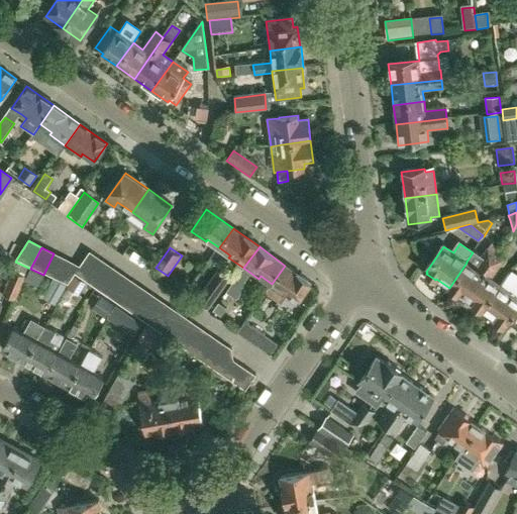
[(466,299),(496,255),(488,249),(483,257),(475,250),(473,252),(467,262),(467,263),(449,288),(449,289),(457,295),(458,294),(466,299)]
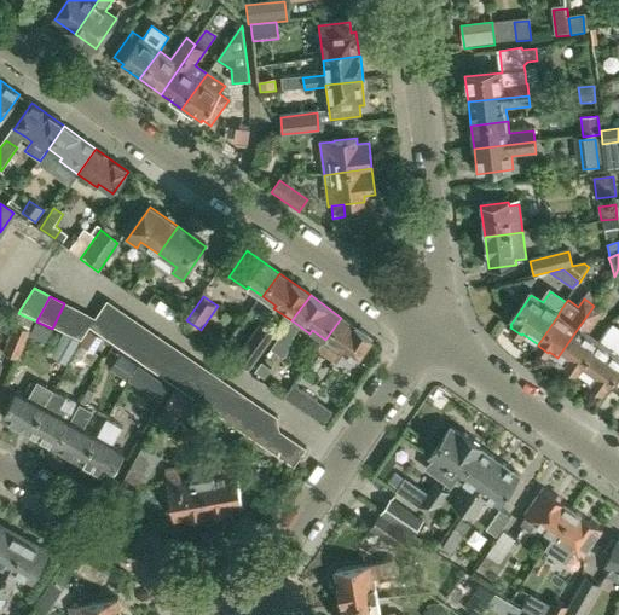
[(119,324),(115,307),(108,302),(96,319),(90,330),(119,324)]
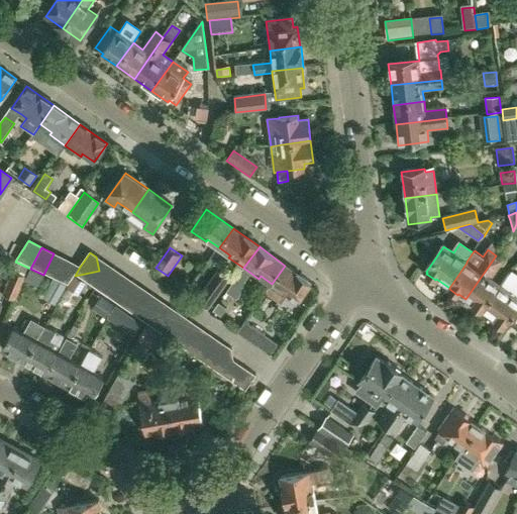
[(54,253),(43,275),(56,281),(67,261),(54,253)]
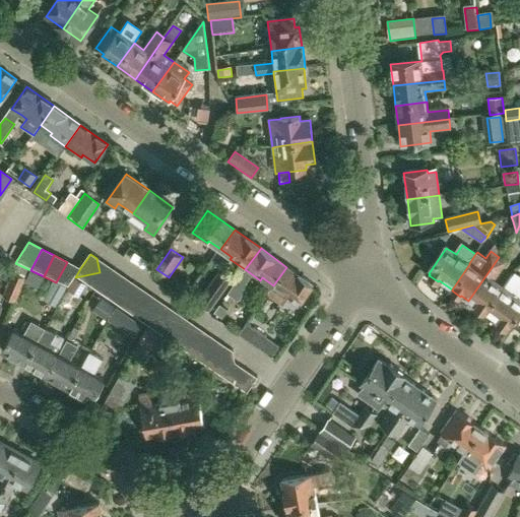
[(483,313),(484,312),(502,286),(494,281),(507,262),(499,257),(468,301),(475,306),(475,307),(483,313)]
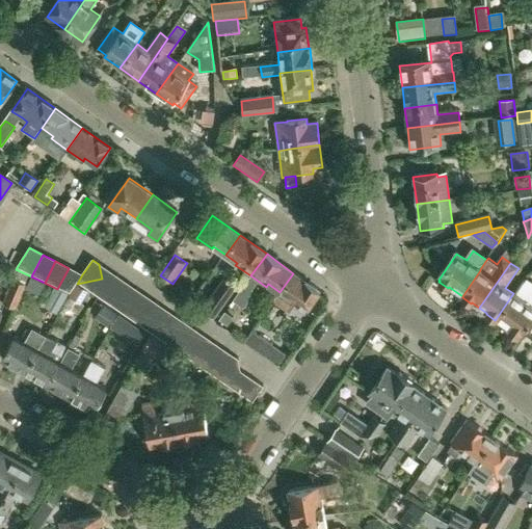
[(69,268),(57,289),(71,295),(77,284),(82,274),(69,268)]
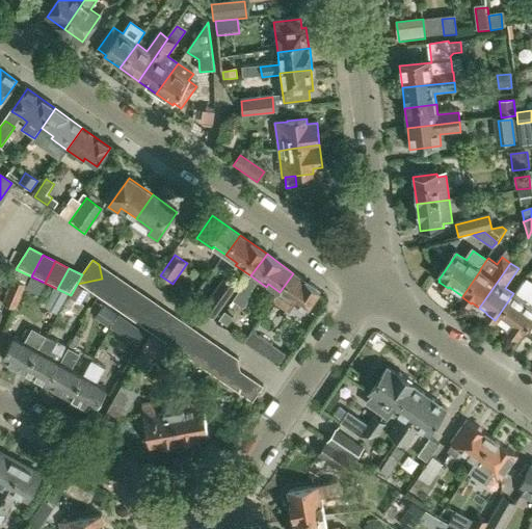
[(290,313),(294,307),(306,314),(321,292),(293,273),(280,292),(273,301),(290,313)]
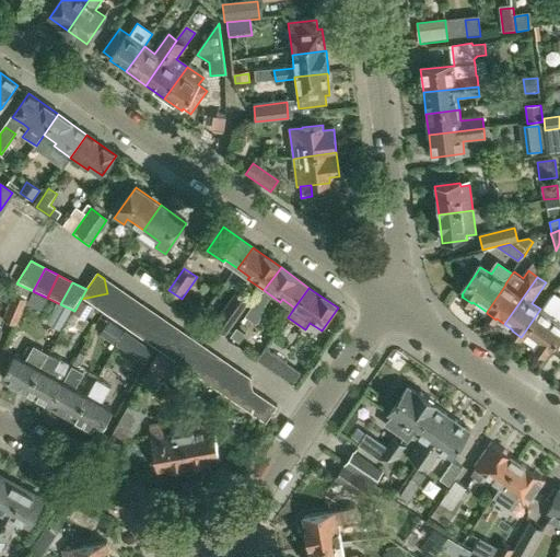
[(102,313),(128,308),(125,292),(123,291),(107,293),(81,299),(102,313)]
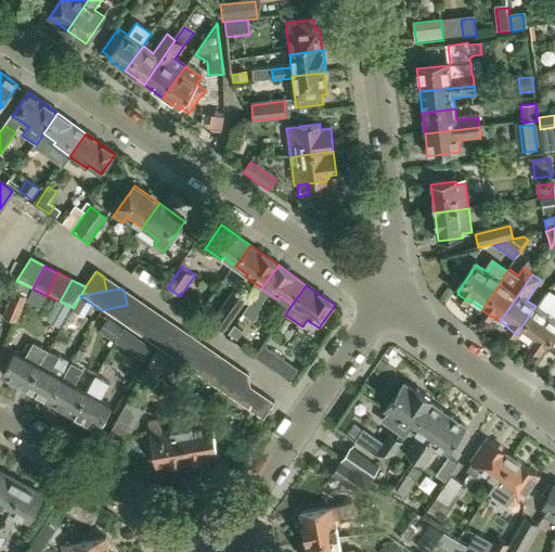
[(26,299),(14,294),(4,318),(16,323),(26,299)]
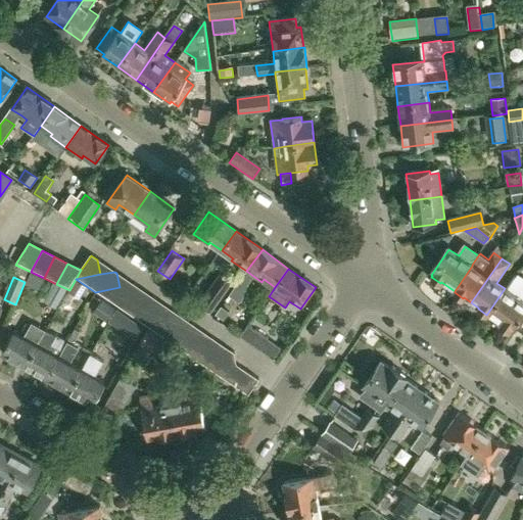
[(199,305),(210,314),(231,285),(220,277),(199,305)]
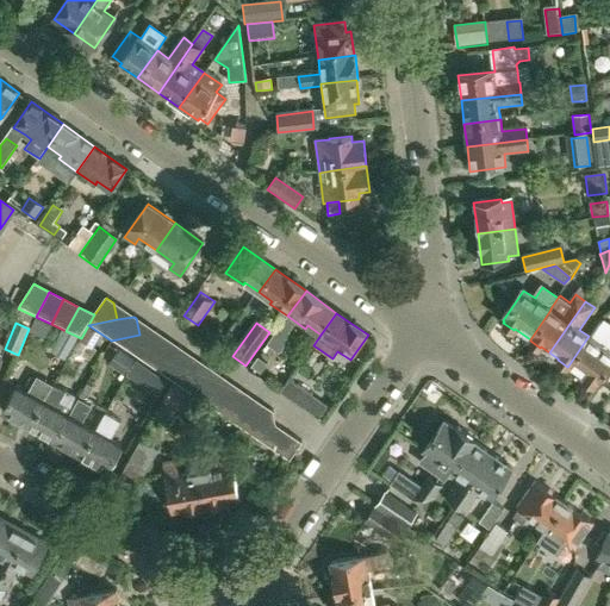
[(609,366),(609,350),(608,349),(609,345),(609,328),(602,323),(592,338),(589,336),(568,366),(580,375),(580,376),(593,386),(595,385),(597,386),(609,366)]
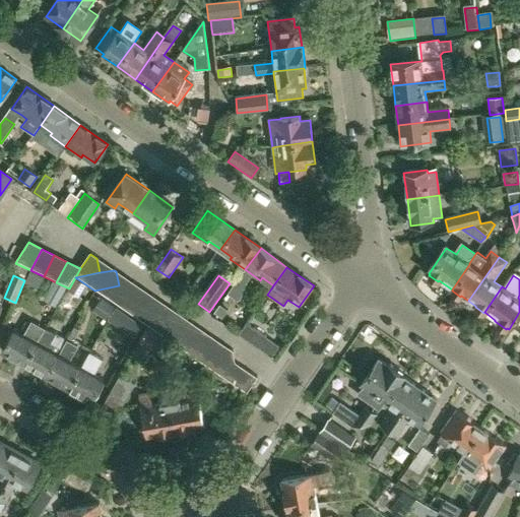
[(226,297),(235,303),(248,284),(240,278),(226,297)]
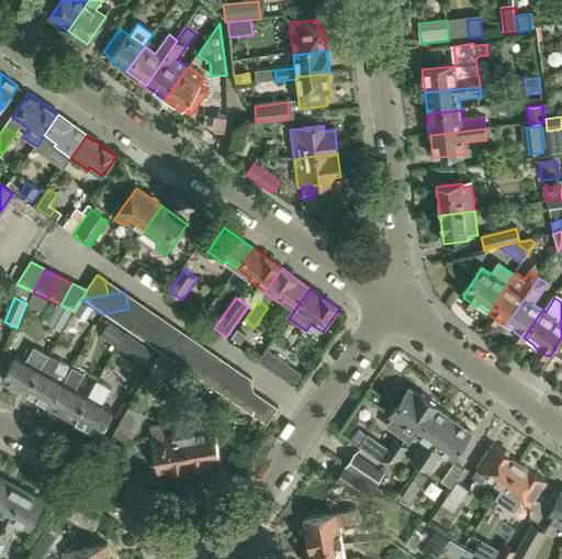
[(80,303),(74,314),(86,321),(92,310),(80,303)]
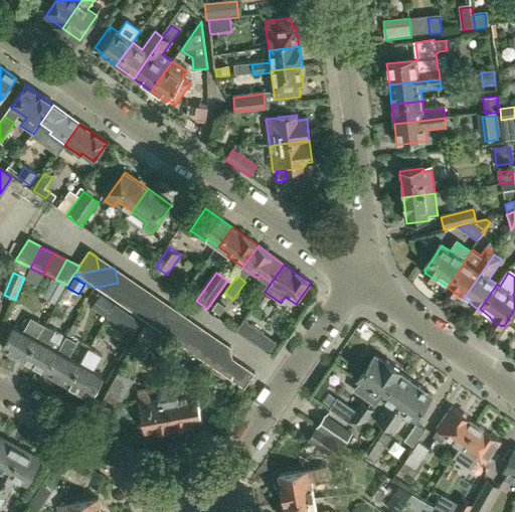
[(53,279),(45,293),(58,300),(66,285),(53,279)]
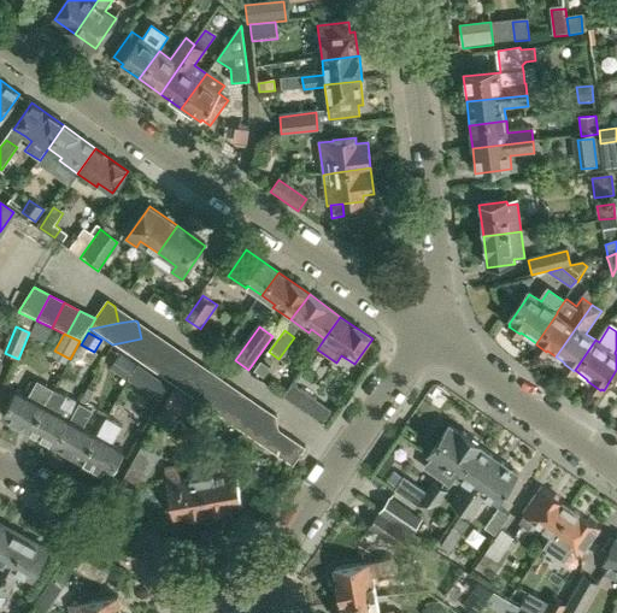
[(135,360),(164,354),(160,337),(158,336),(141,339),(112,345),(135,360)]
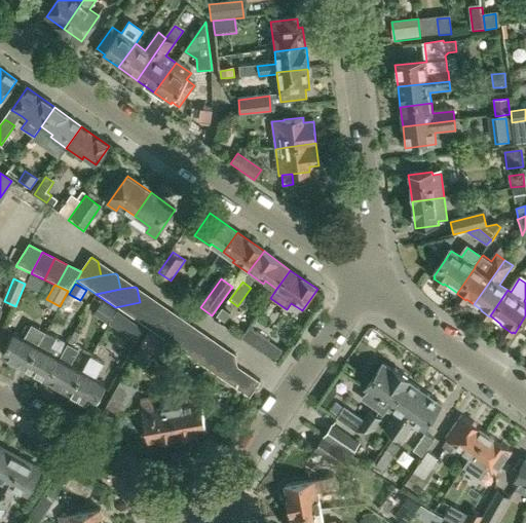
[(135,321),(159,315),(156,301),(154,300),(140,302),(115,307),(135,321)]
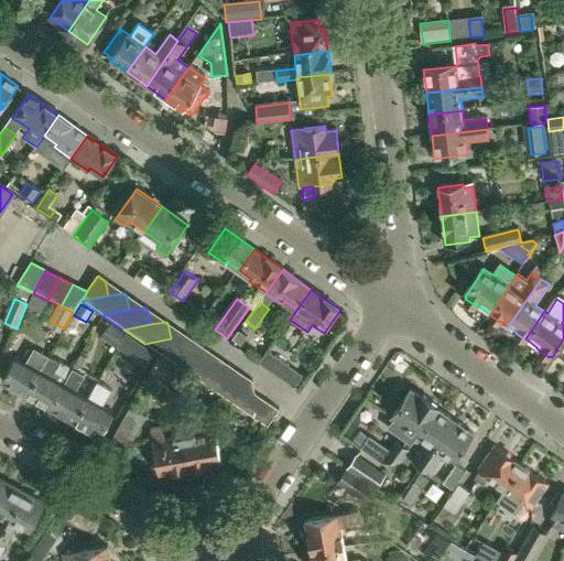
[(123,335),(109,325),(100,338),(116,347),(123,335)]
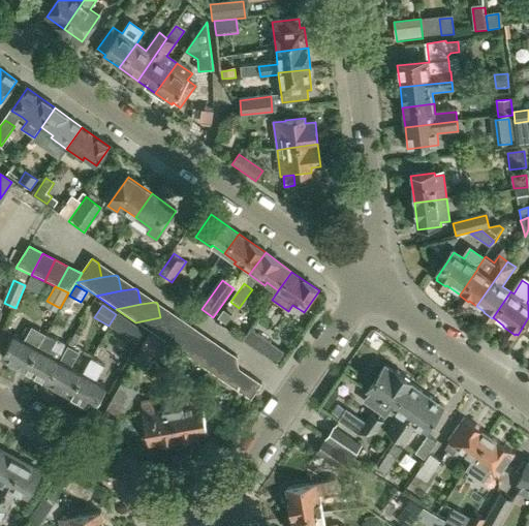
[(121,334),(129,321),(119,314),(111,327),(121,334)]
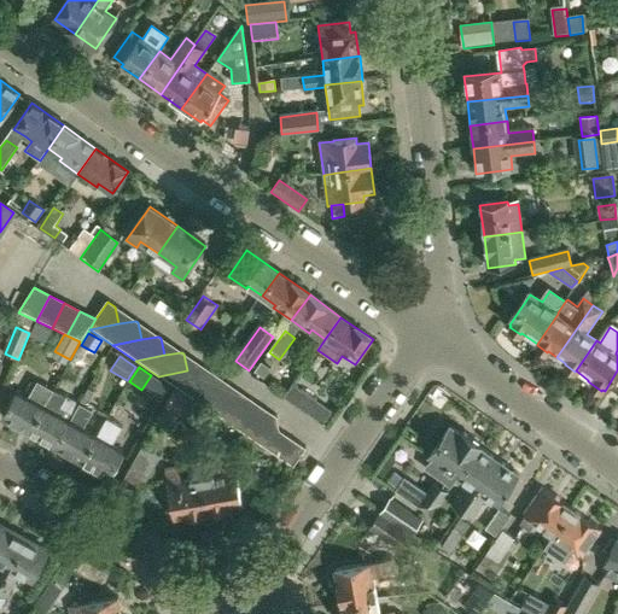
[(181,392),(210,387),(208,370),(204,368),(187,370),(158,376),(181,392)]
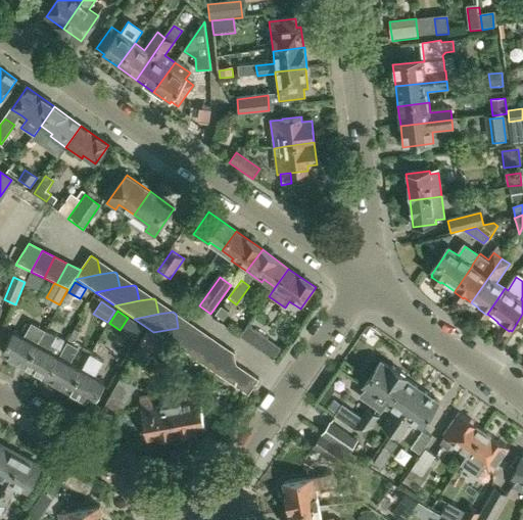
[(25,367),(45,332),(32,325),(25,338),(14,333),(2,355),(25,367)]
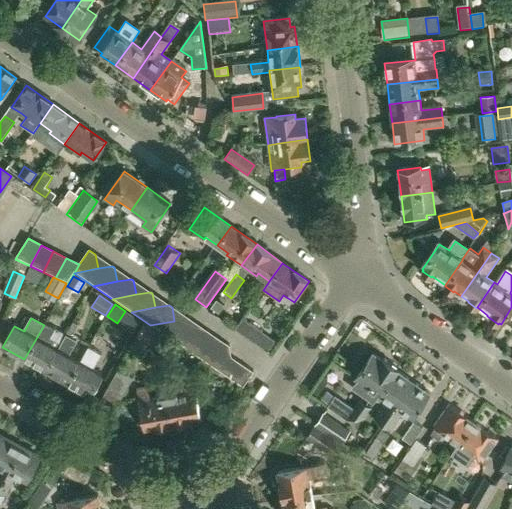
[(169,338),(194,334),(191,320),(188,318),(174,321),(150,325),(169,338)]
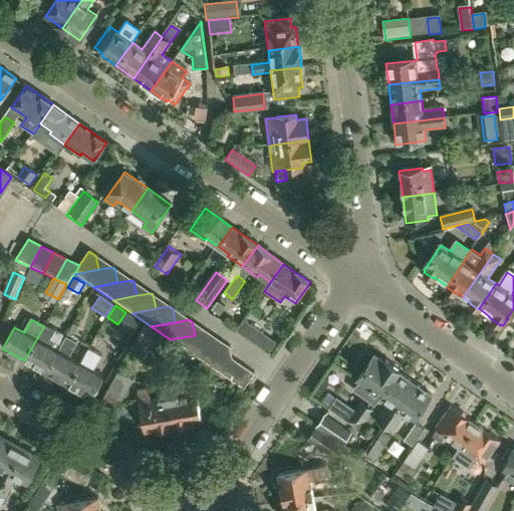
[(243,321),(236,332),(254,344),(262,334),(243,321)]
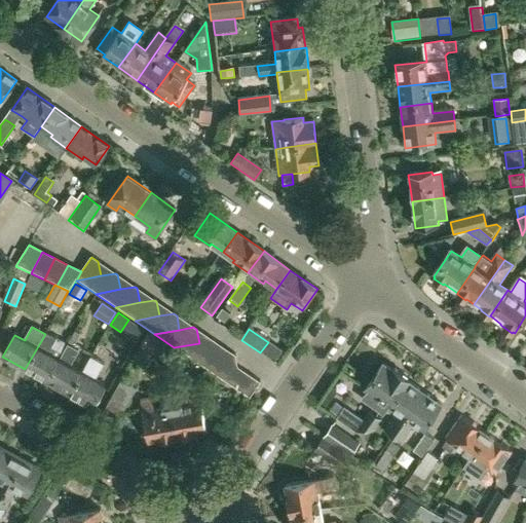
[(157,358),(167,343),(154,334),(151,332),(141,346),(157,358)]
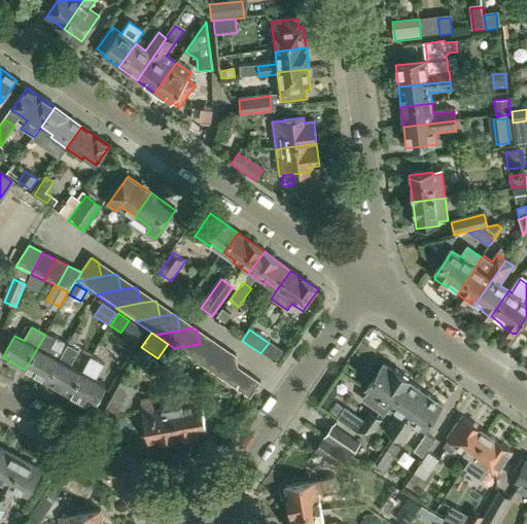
[(63,355),(63,354),(51,348),(57,340),(45,334),(45,335),(25,370),(47,382),(63,355)]
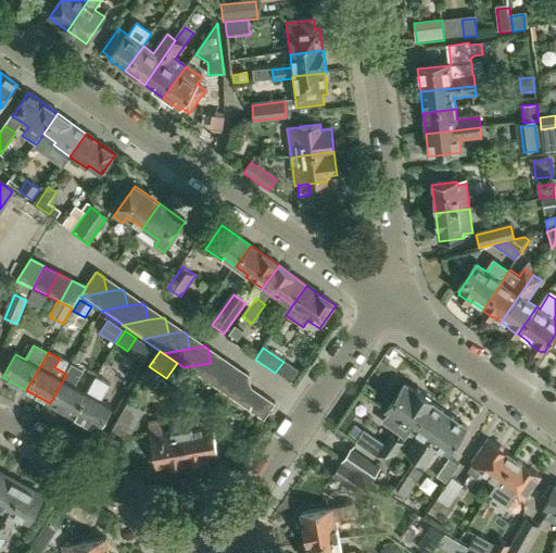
[(79,352),(72,365),(76,368),(84,354),(79,352)]
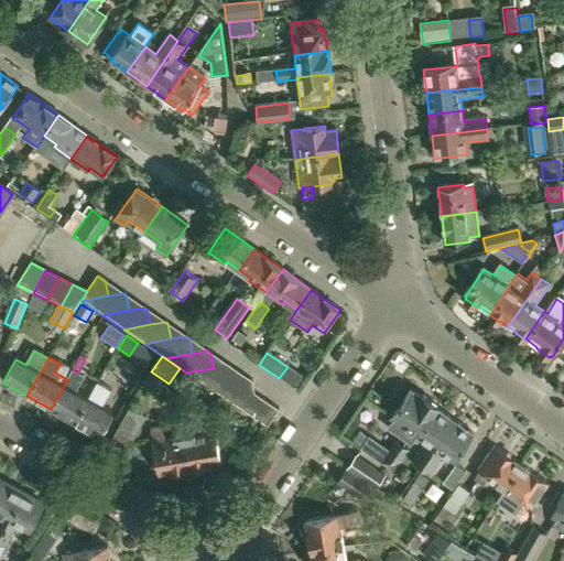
[(231,367),(228,365),(214,368),(186,373),(208,387),(235,383),(231,367)]
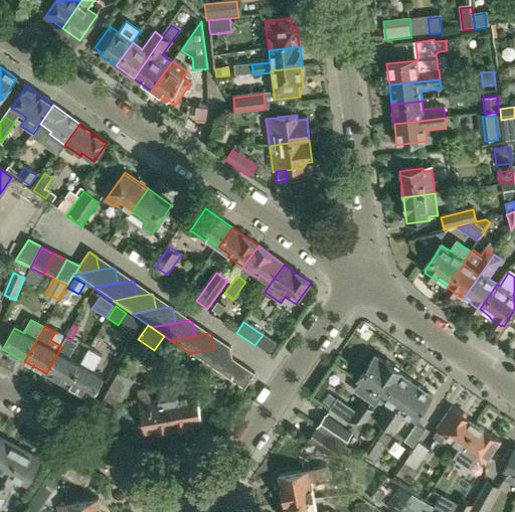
[(80,365),(68,358),(76,344),(70,341),(66,338),(61,346),(61,347),(46,373),(68,385),(80,365)]
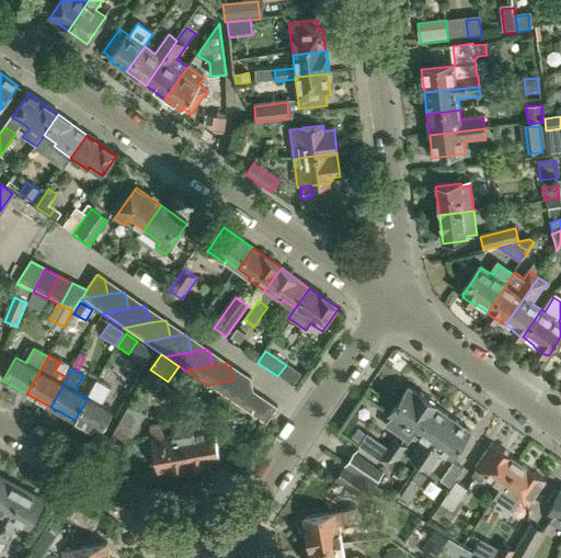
[(241,409),(253,391),(251,379),(249,377),(233,380),(207,385),(241,409)]
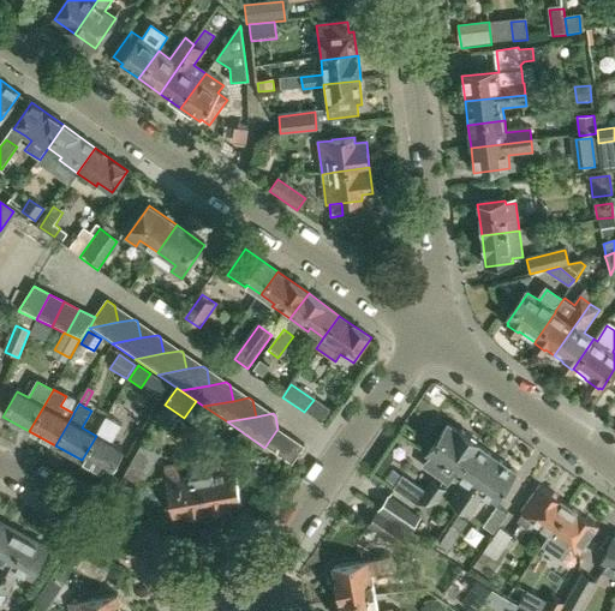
[(106,418),(96,436),(82,460),(108,475),(123,450),(112,444),(123,426),(106,418)]
